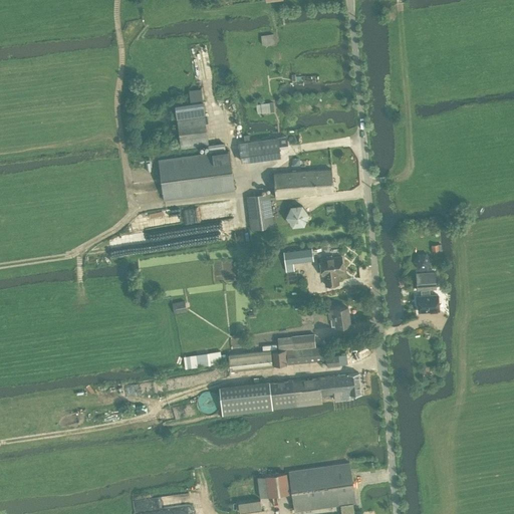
[(273,34),(261,35),(262,44),(264,44),(274,43),(273,34)]
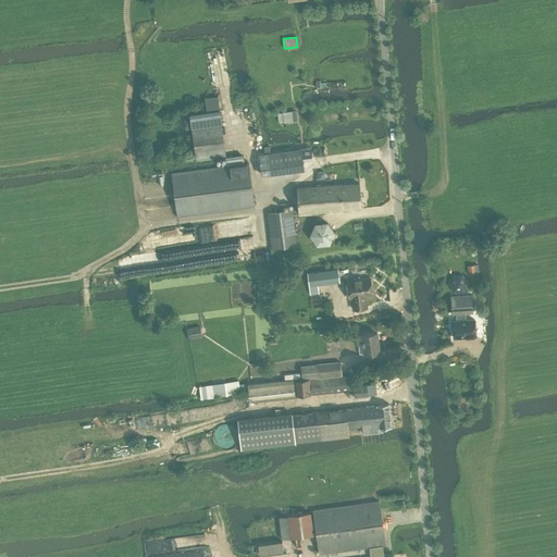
[(279,123),(293,121),(293,119),(296,118),(296,111),(277,113),(279,123)]
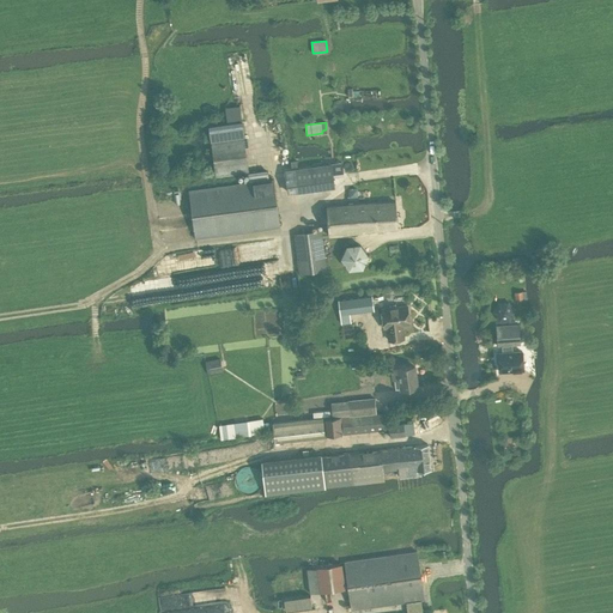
[(214,177),(248,173),(243,138),(211,141),(214,177)]
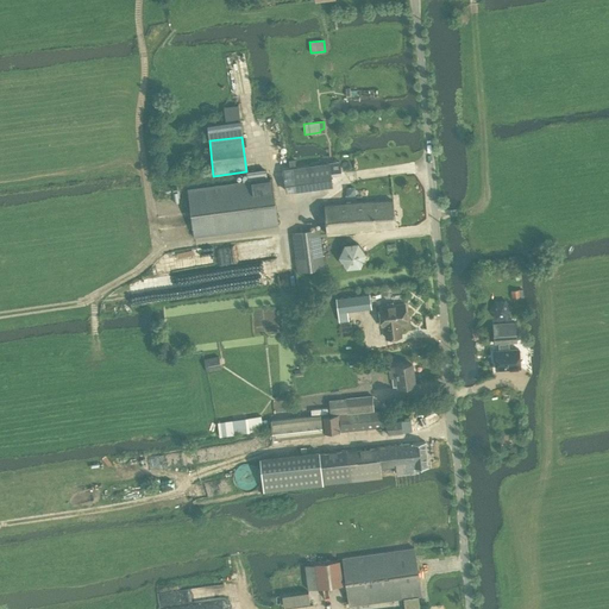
[(295,190),(324,187),(321,168),(294,170),(295,190)]
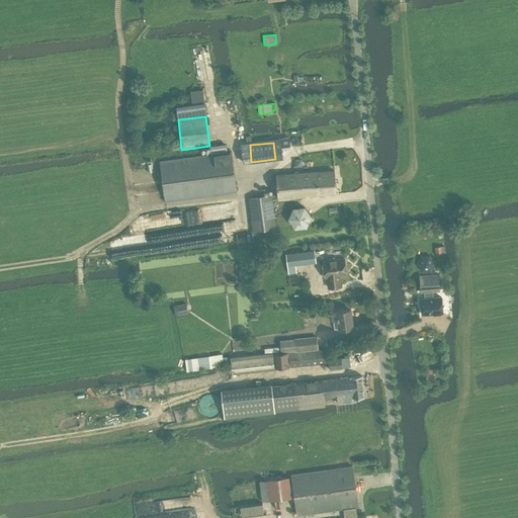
[(165,202),(237,192),(232,152),(160,162),(165,202)]
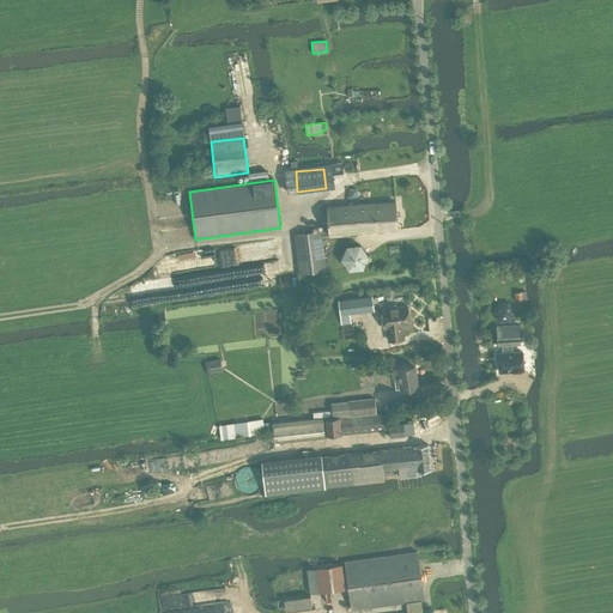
[(329,236),(398,229),(395,202),(327,207),(329,236)]
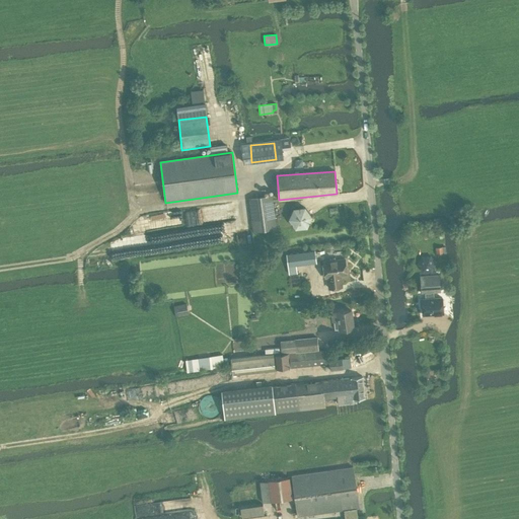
[(252,231),(277,228),(272,196),(248,199),(252,231)]
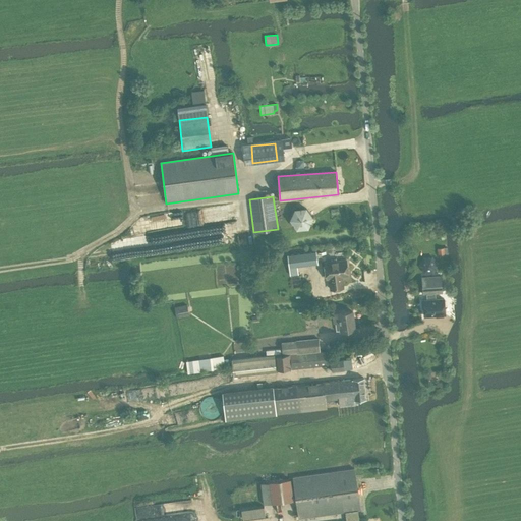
[(296,229),(308,228),(313,218),(306,208),(294,209),(289,220),(296,229)]
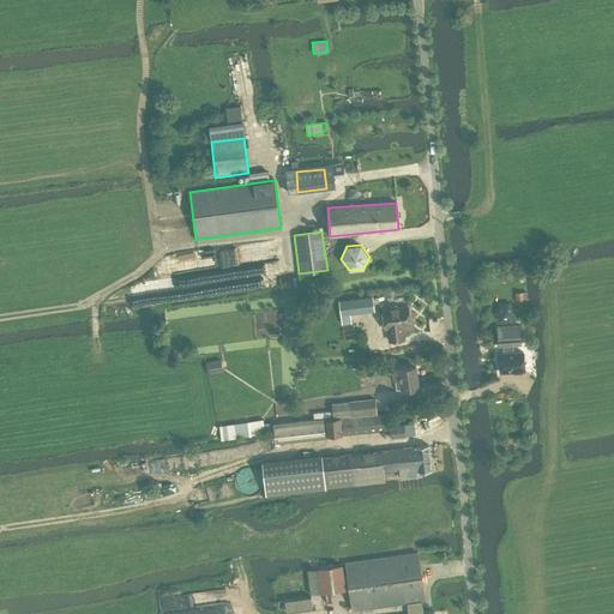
[(372,295),(338,300),(341,314),(350,313),(374,311),(372,295)]
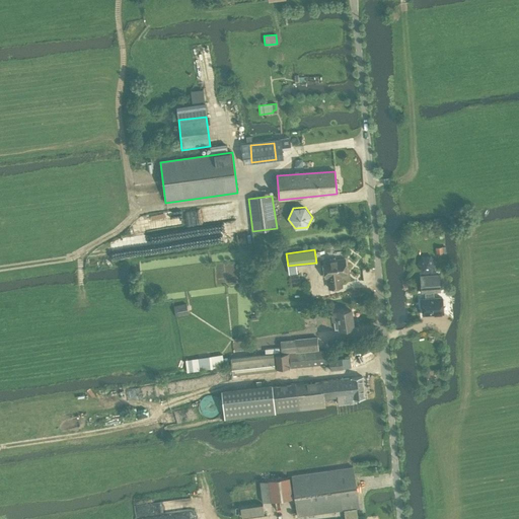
[(432,272),(436,264),(431,255),(422,256),(418,265),(423,272),(432,272)]
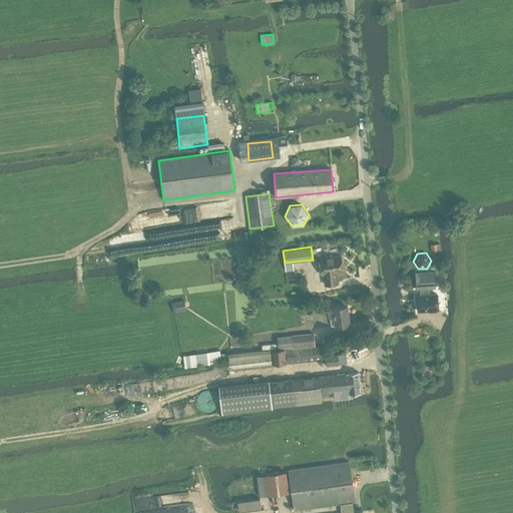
[(336,277),(336,273),(343,272),(341,255),(319,259),(322,275),(324,275),(326,285),(338,284),(337,277),(336,277)]
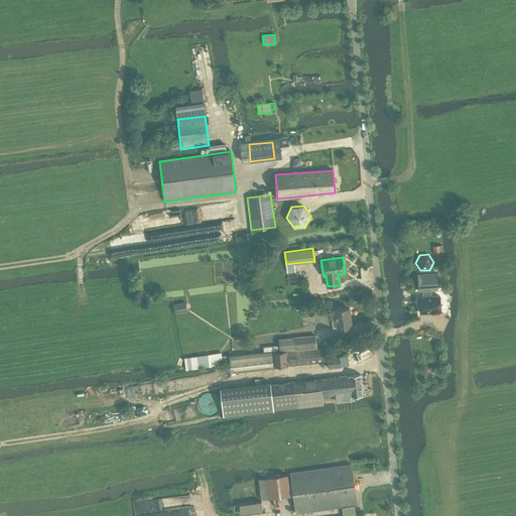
[(436,273),(417,274),(418,291),(422,291),(422,297),(417,297),(417,304),(419,304),(420,313),(431,312),(431,314),(438,313),(438,311),(440,311),(439,295),(432,295),(432,291),(437,290),(436,273)]
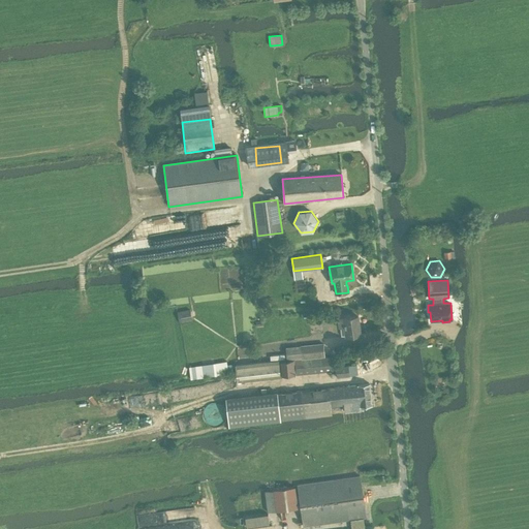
[(180,322),(191,320),(189,310),(178,312),(180,322)]
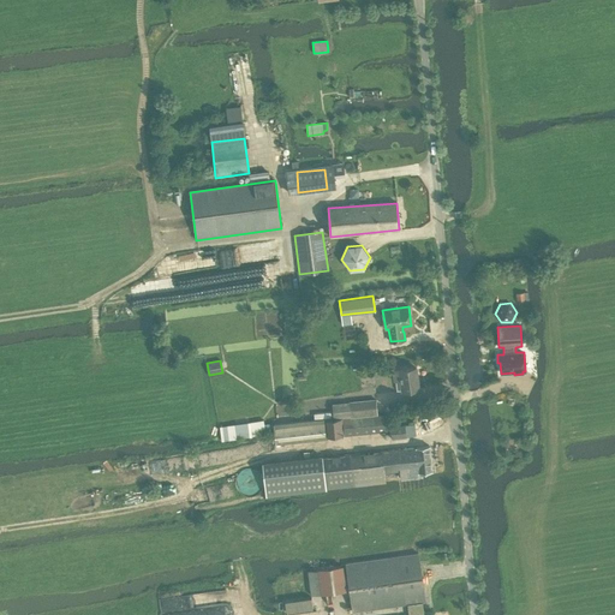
[(419,389),(416,368),(393,371),(394,381),(400,380),(401,390),(419,389)]
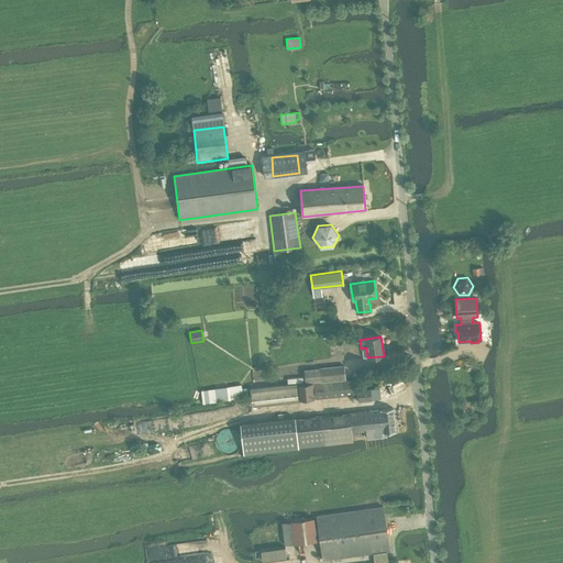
[(304,370),(305,383),(345,379),(344,365),(304,370)]
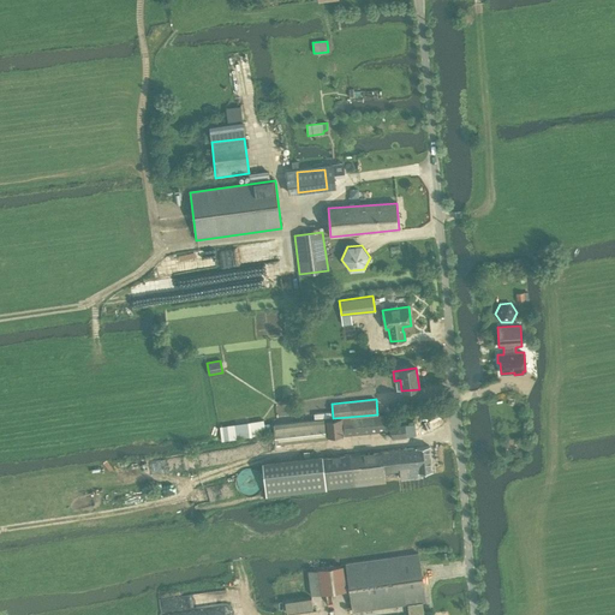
[(384,413),(377,415),(333,418),(333,419),(326,421),(328,437),(387,431),(386,415),(384,415),(384,413)]
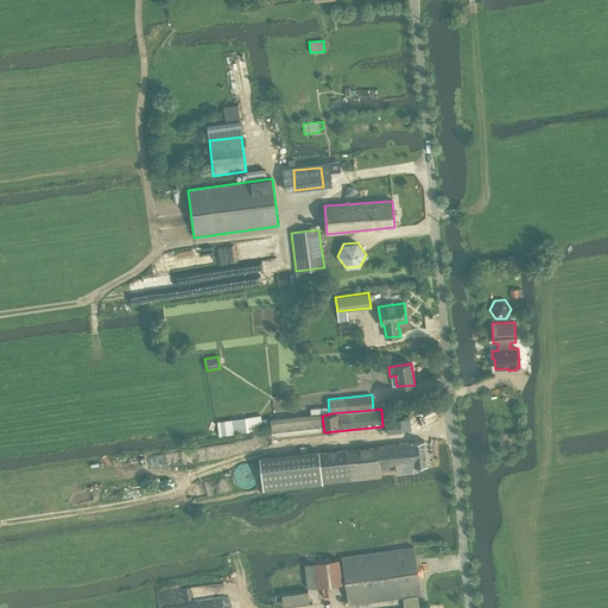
[(248,431),(271,428),(271,419),(270,419),(261,420),(260,415),(246,417),(219,422),(220,435),(248,431)]
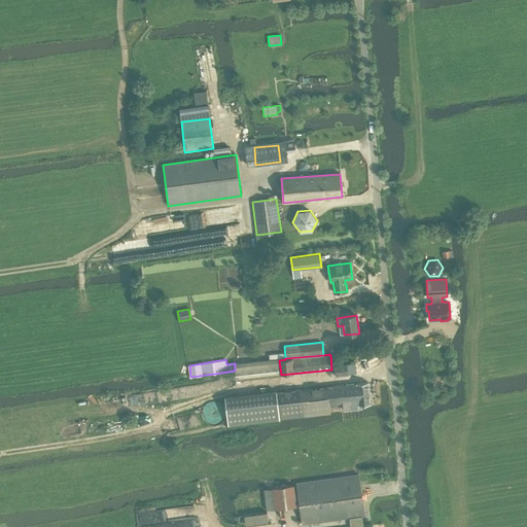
[(277,359),(235,363),(235,371),(236,380),(278,376),(278,371),(277,359)]
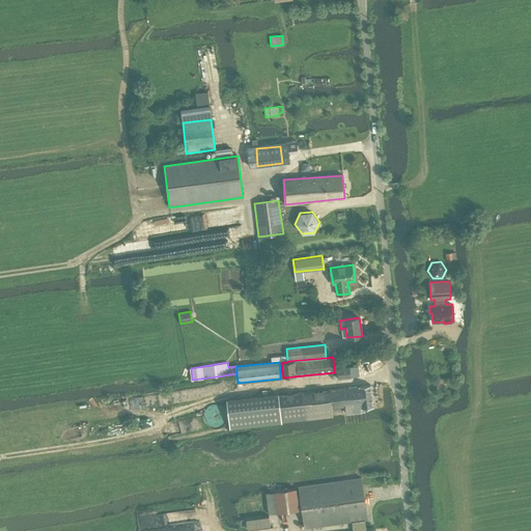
[(338,380),(351,378),(350,367),(337,368),(338,380)]
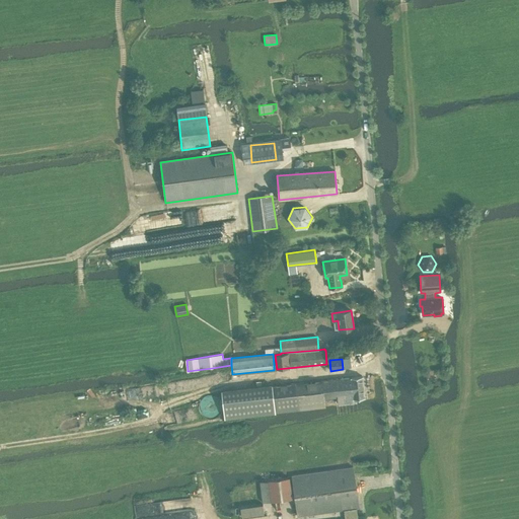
[(337,397),(338,403),(347,402),(347,401),(346,396),(354,395),(354,393),(364,392),(362,376),(321,380),(295,383),(222,390),(225,419),(230,418),(236,418),(267,414),(298,411),(307,410),(325,408),(325,406),(324,405),(324,399),(337,397)]
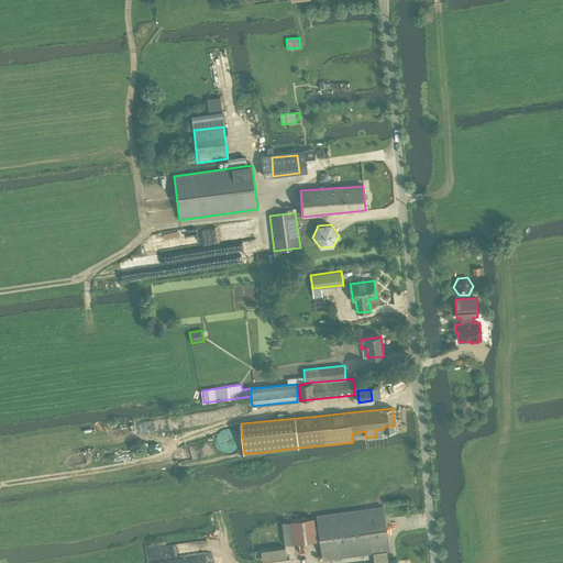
[(388,562),(387,551),(389,551),(383,507),(317,516),(323,560),(373,553),(374,562),(388,562)]
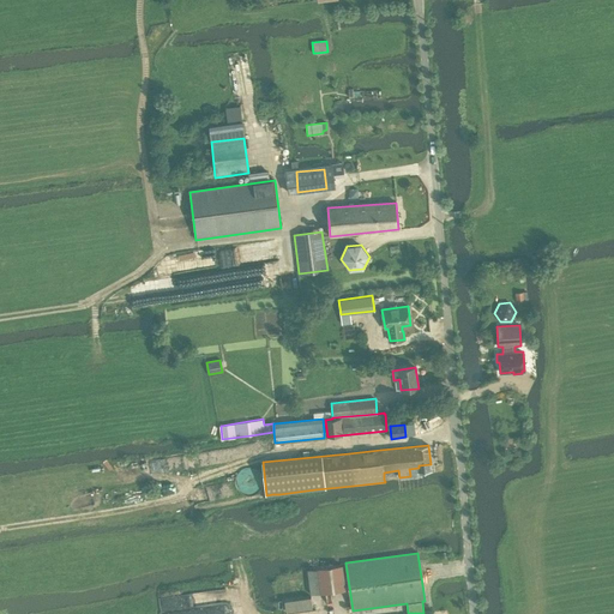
[(311,595),(320,593),(345,590),(342,565),(317,569),(307,570),(311,595)]
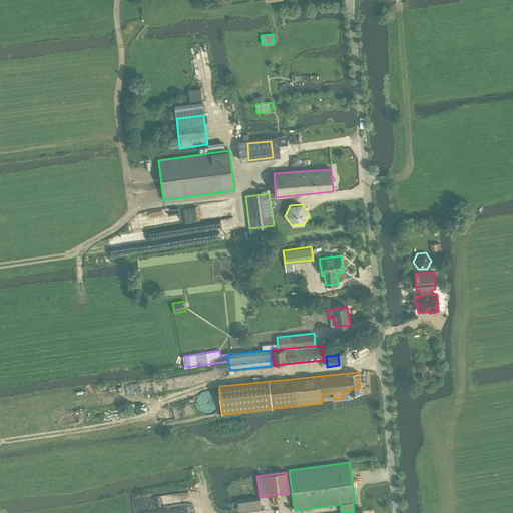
[(238,511),(261,508),(260,498),(237,501),(238,511)]
